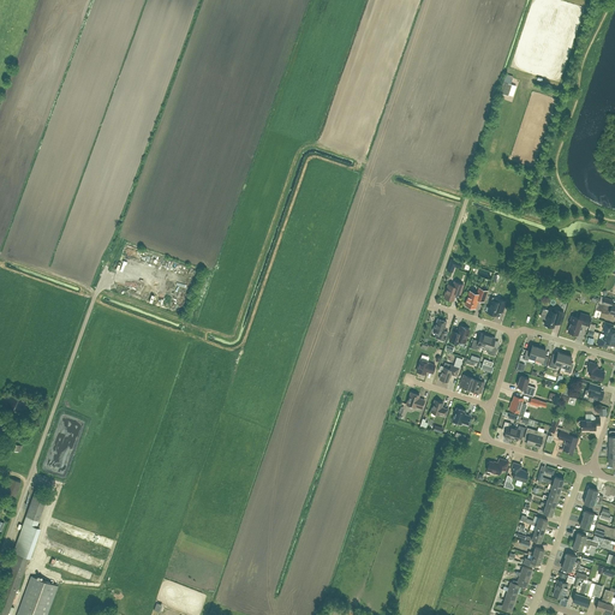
[(500,93),(508,96),(512,85),(503,82),(500,93)]
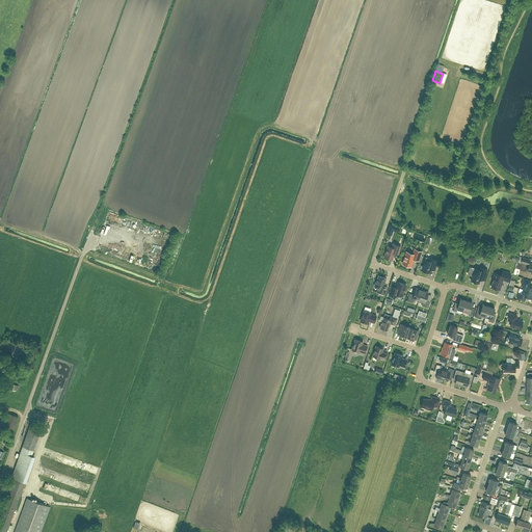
[(398,255),(401,246),(393,243),(392,247),(388,245),(384,257),(392,260),(394,253),(398,255)]
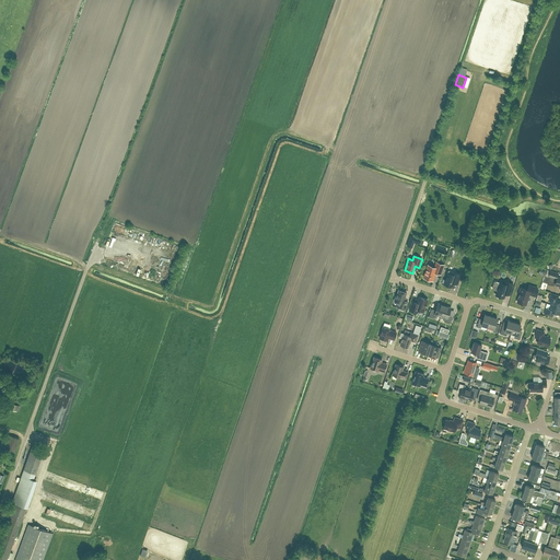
[(441,273),(443,265),(436,261),(434,267),(428,265),(423,277),(432,280),(435,272),(441,273)]
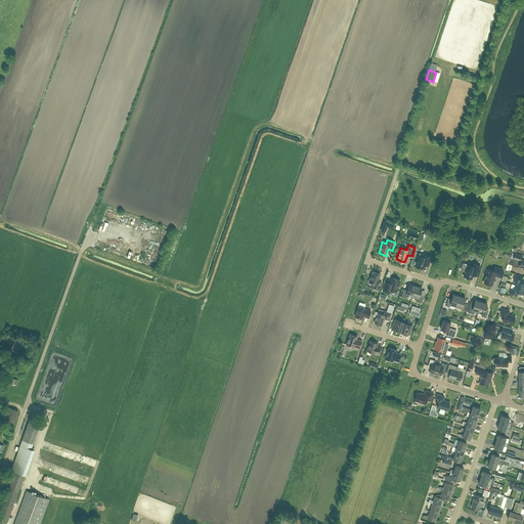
[(523,259),(521,258),(522,255),(515,253),(513,258),(520,261),(519,266),(523,267),(523,270),(523,271),(523,259)]
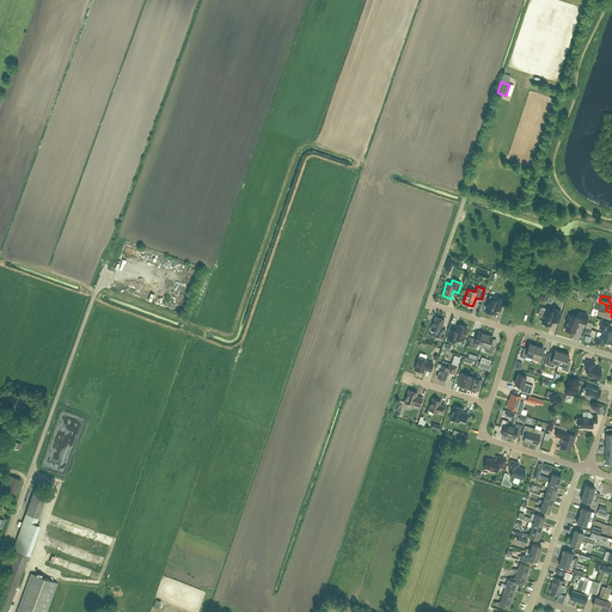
[(494,313),(495,308),(500,310),(501,306),(503,299),(495,297),(495,300),(488,298),(487,300),(488,303),(487,305),(484,305),(483,310),(494,313)]
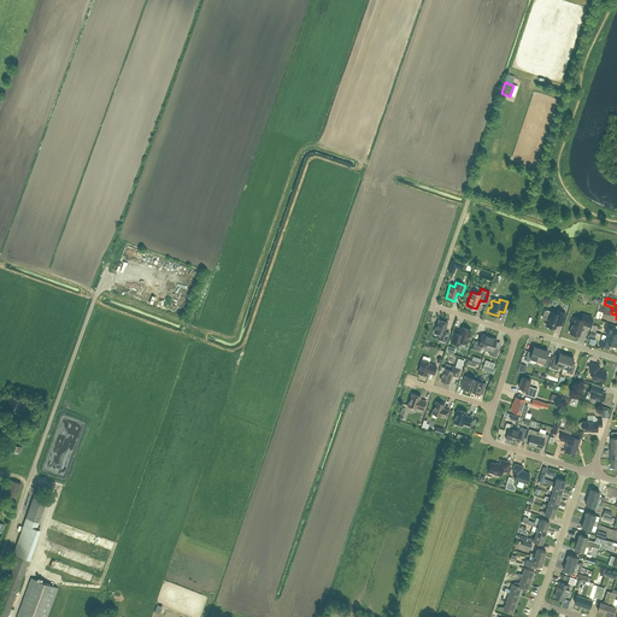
[(556,328),(557,323),(562,324),(563,319),(565,312),(557,310),(556,313),(551,311),(546,325),(547,325),(547,327),(550,328),(551,327),(556,328)]
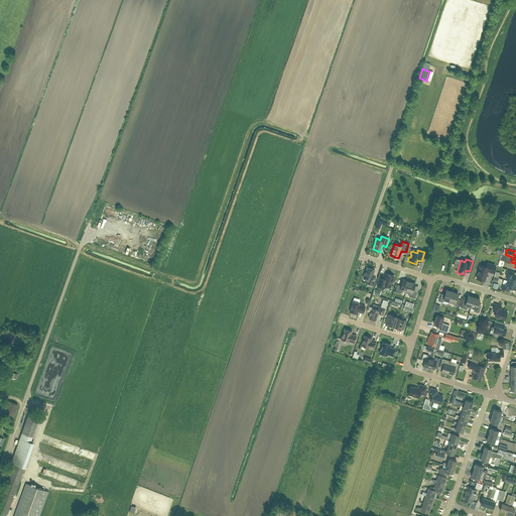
[(493,272),(495,265),(487,262),(486,266),(480,265),(478,270),(479,270),(477,278),(485,280),(488,271),(493,272)]
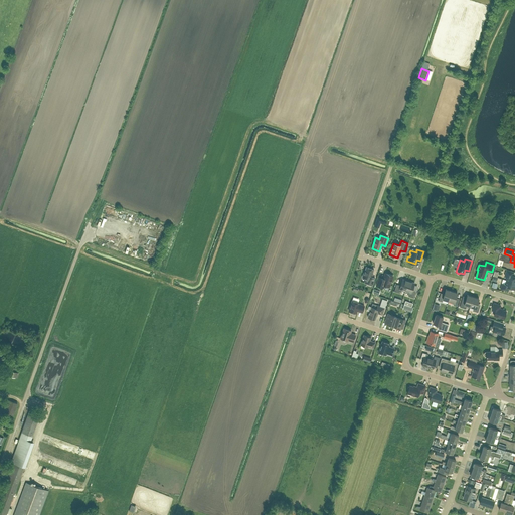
[(372,273),(374,269),(366,267),(364,273),(362,277),(366,278),(365,283),(372,285),(375,278),(371,276),(372,276),(372,274),(372,273)]
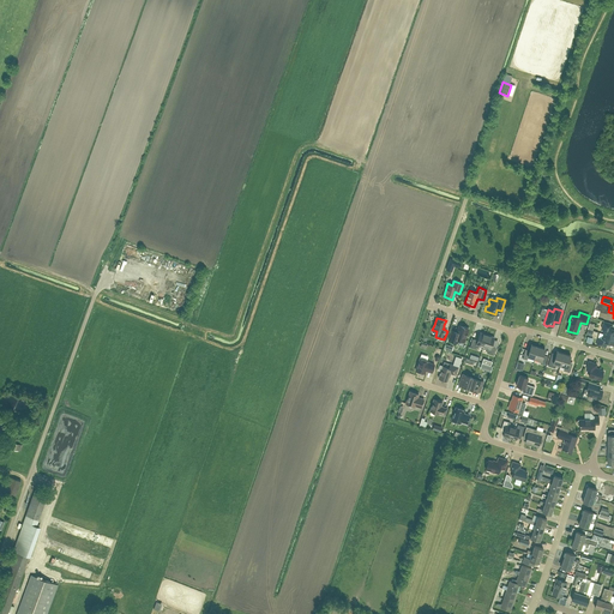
[(603,333),(613,336),(613,329),(612,327),(613,324),(603,321),(601,327),(605,329),(603,333)]
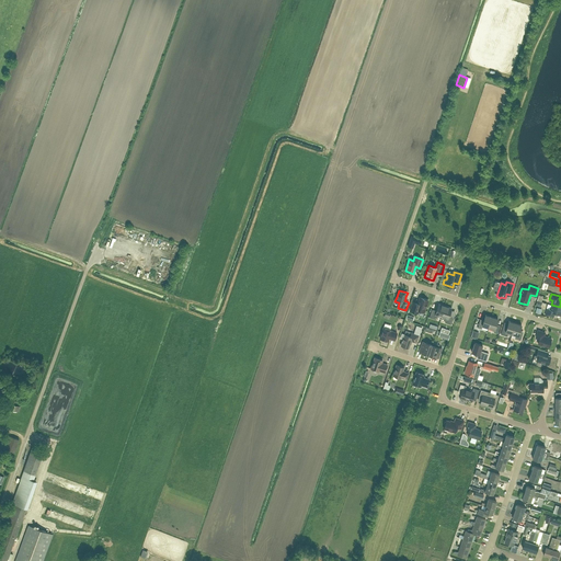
[(413,302),(410,310),(418,313),(418,315),(424,317),(424,316),(425,316),(425,315),(424,315),(425,311),(424,311),(428,300),(420,297),(418,304),(413,301),(413,302)]
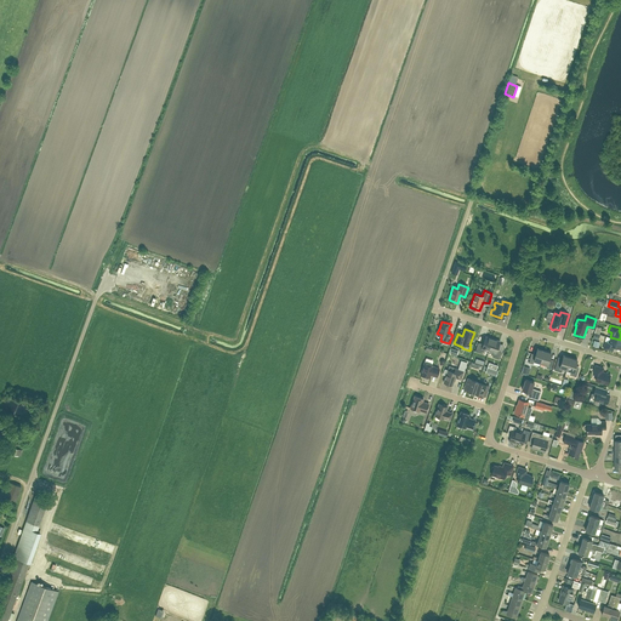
[(489,351),(493,339),(485,336),(483,345),(478,342),(476,351),(482,353),(485,349),(489,351)]
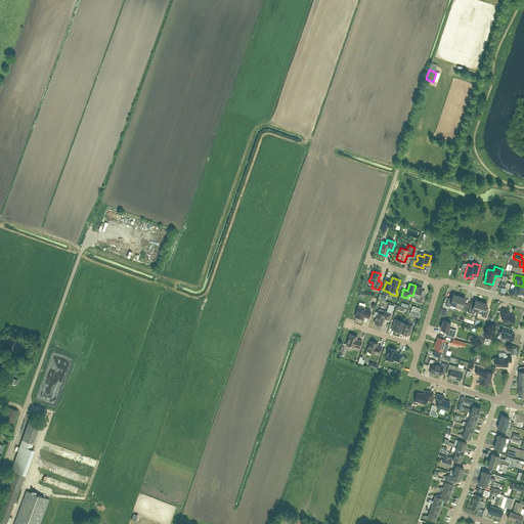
[(523,287),(515,285),(514,289),(511,288),(509,294),(517,296),(518,293),(523,294),(523,293),(523,287)]
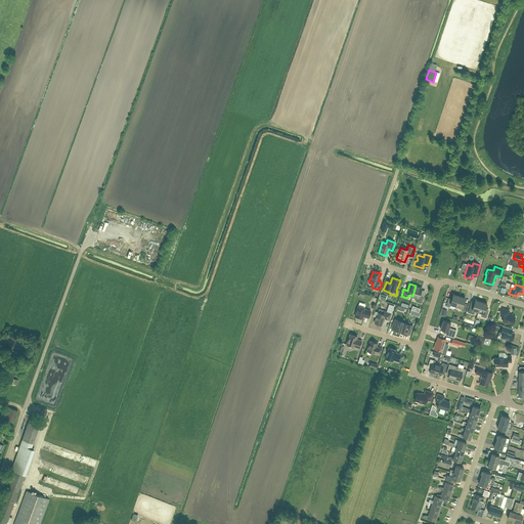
[(416,286),(412,296),(416,297),(416,301),(422,303),(424,296),(420,295),(422,288),(416,286)]
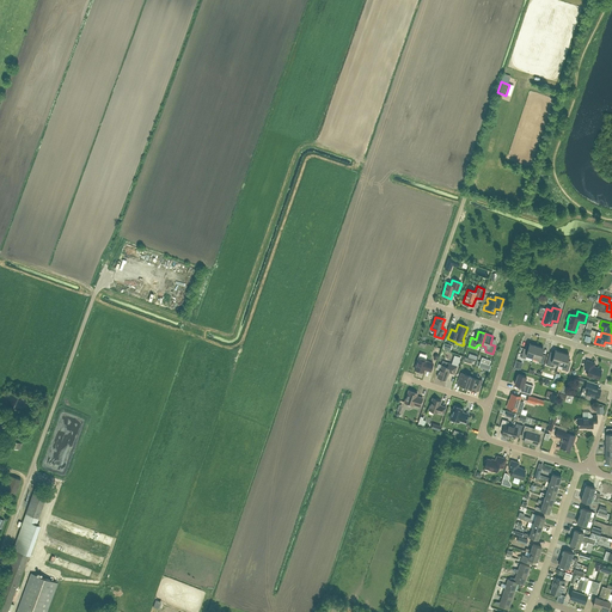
[(533,357),(537,346),(530,343),(527,349),(524,348),(521,356),(525,357),(526,355),(533,357)]
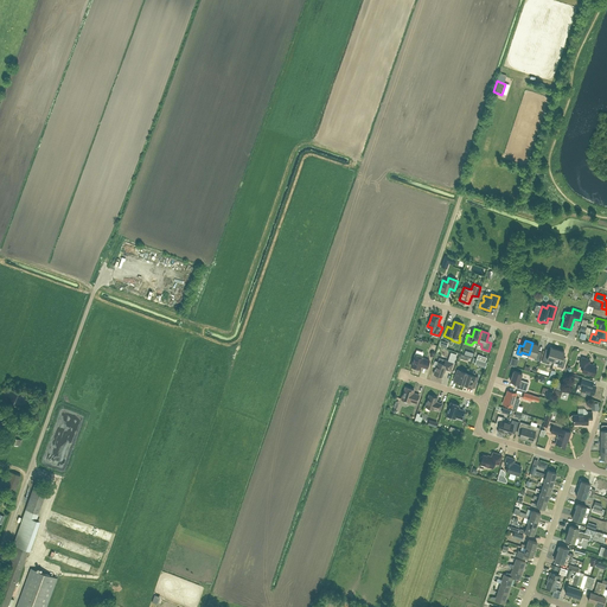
[(532,343),(529,355),(536,356),(535,359),(538,360),(541,352),(537,351),(540,345),(532,343)]
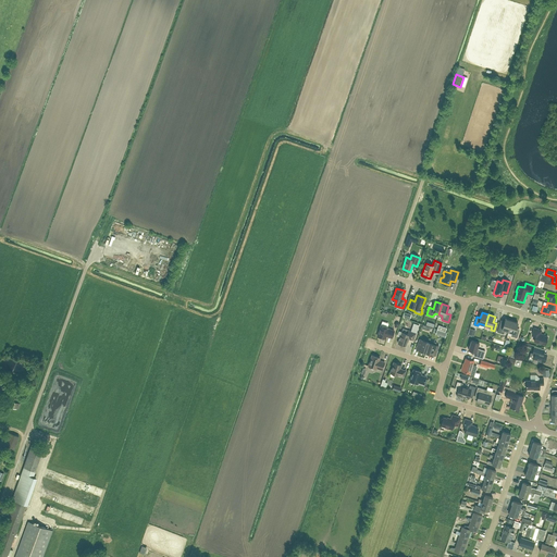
[(508,331),(511,321),(505,319),(503,325),(499,324),(497,332),(504,334),(505,330),(508,331)]
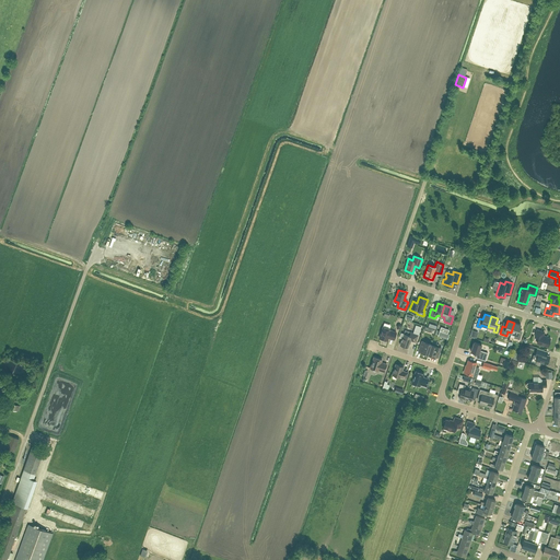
[(514,323),(511,333),(514,334),(513,338),(520,339),(522,333),(518,331),(521,324),(514,323)]
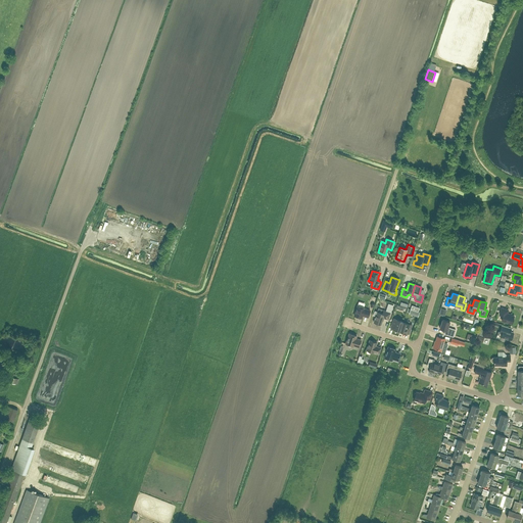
[(375,311),(373,315),(376,316),(374,322),(377,323),(378,324),(380,325),(380,324),(381,324),(382,321),(383,321),(384,318),(388,320),(391,313),(393,304),(388,303),(386,311),(383,310),(382,314),(377,312),(375,311)]
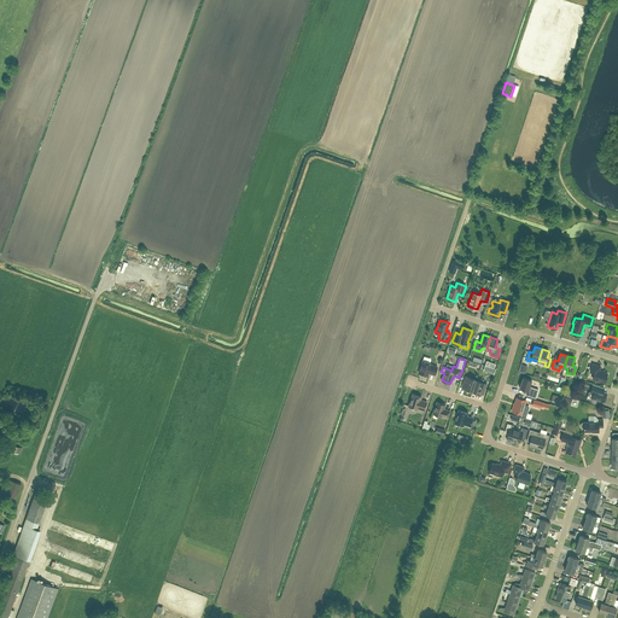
[(435,374),(437,367),(431,365),(431,363),(423,361),(419,373),(427,375),(429,372),(435,374)]
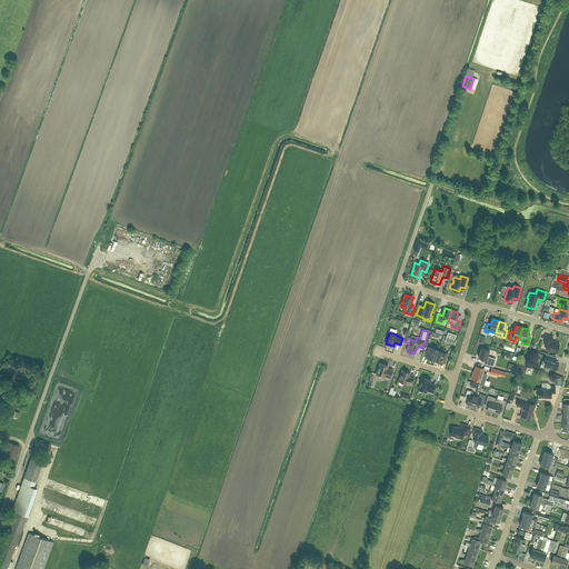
[(557,351),(558,348),(559,347),(560,345),(559,343),(556,342),(556,341),(552,340),(553,337),(546,335),(543,341),(547,342),(546,348),(557,351)]
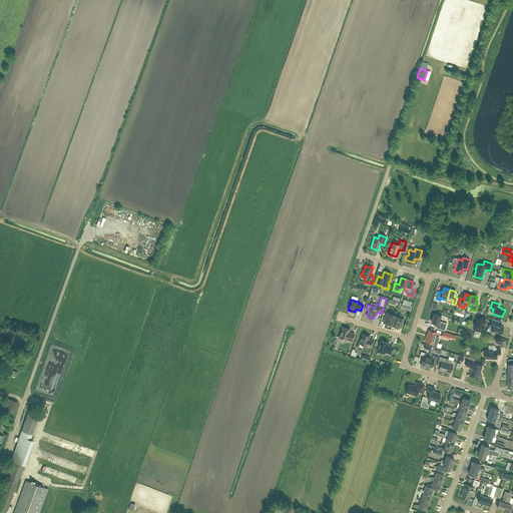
[(386,323),(392,325),(395,316),(387,313),(385,316),(384,322),(386,323)]
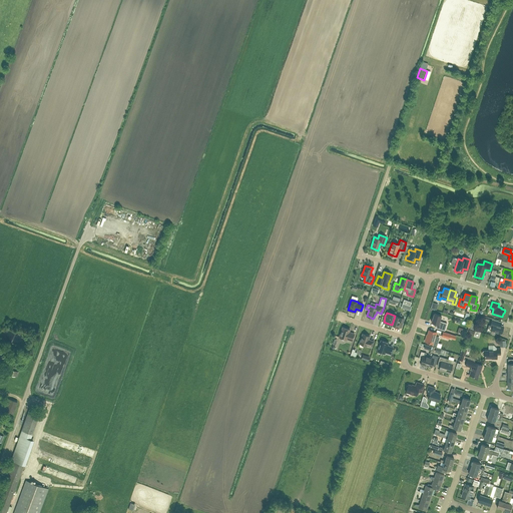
[(396,313),(395,316),(392,325),(401,327),(404,319),(401,318),(402,315),(396,313)]
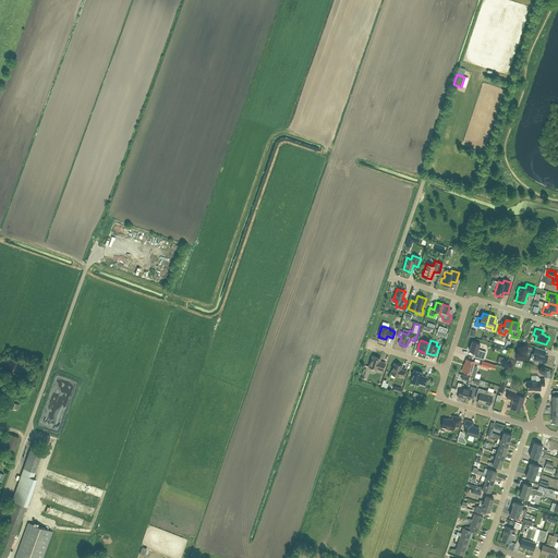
[(484,359),(486,351),(478,349),(480,343),(472,340),(469,350),(475,352),(474,355),(484,359)]
